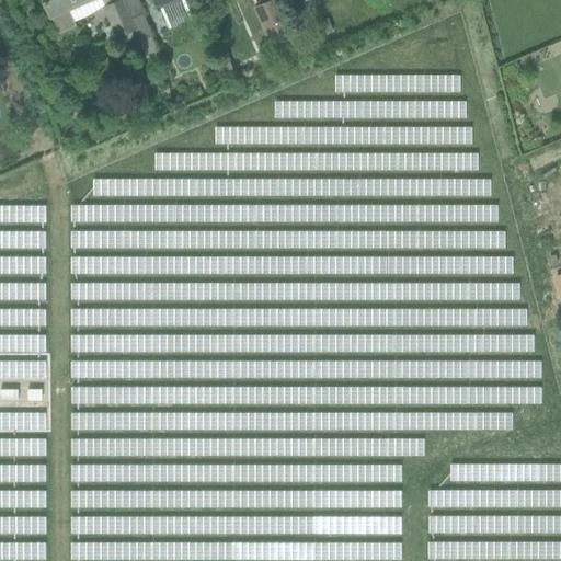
[(76,27),(68,9),(89,0),(43,0),(58,35),(63,33),(76,27)]
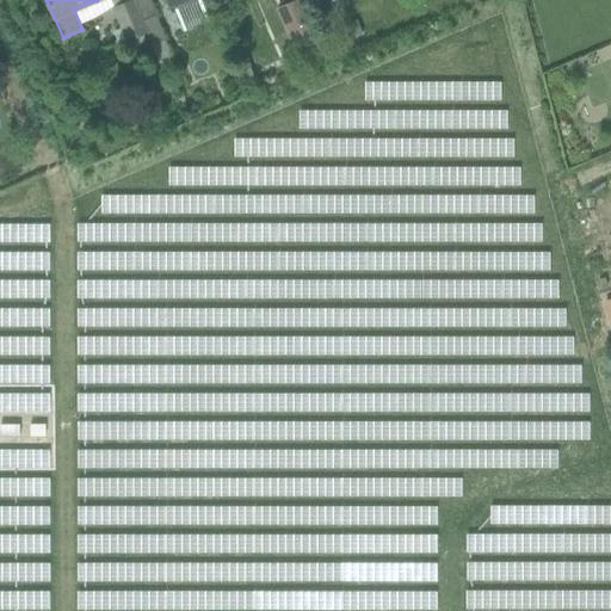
[(131,0),(133,1),(146,32),(152,45),(166,39),(156,17),(159,16),(150,0),(131,0)]
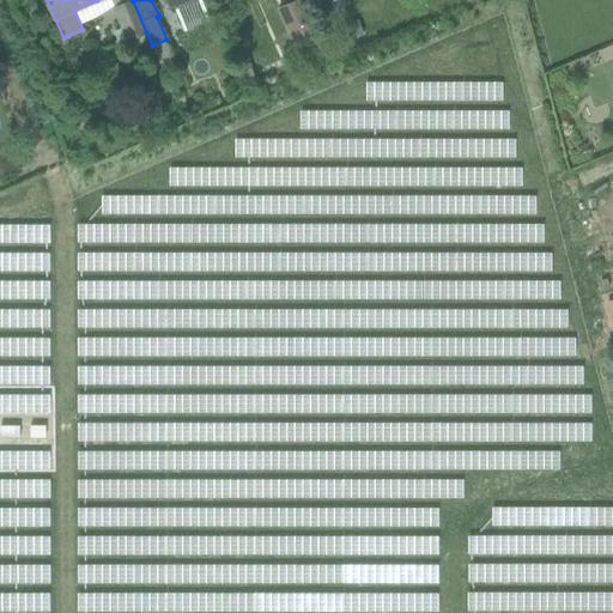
[(177,7),(188,31),(208,23),(199,0),(170,0),(175,8),(177,7)]
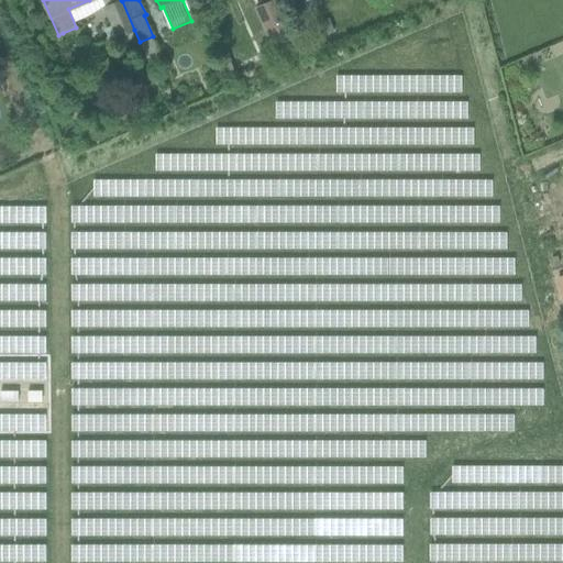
[(271,0),(254,8),(272,50),(293,41),(275,0),(271,0)]
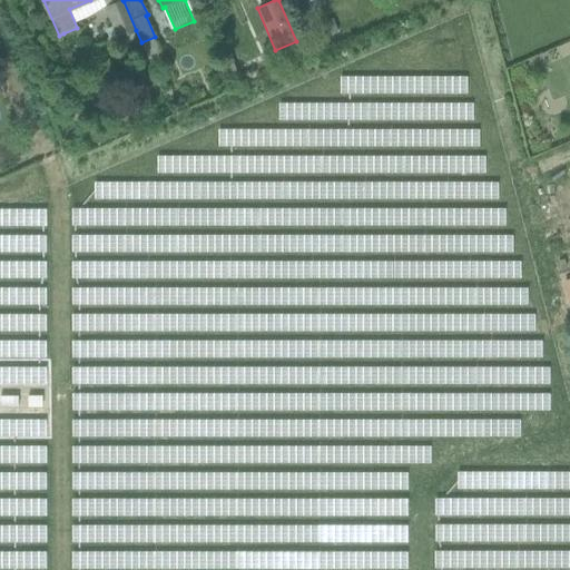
[(318,0),(305,0),(310,9),(321,5),(318,0)]
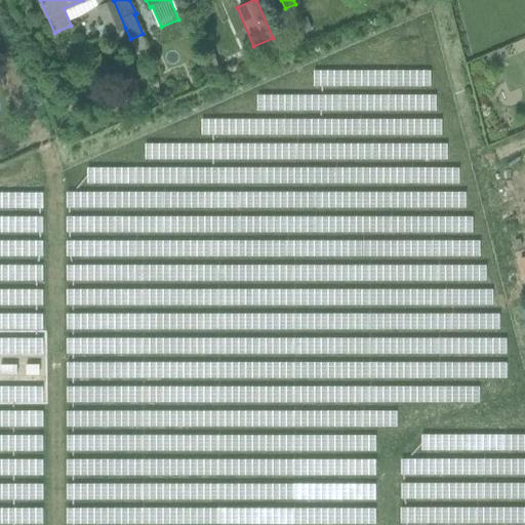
[(98,8),(110,35),(125,28),(114,1),(98,8)]
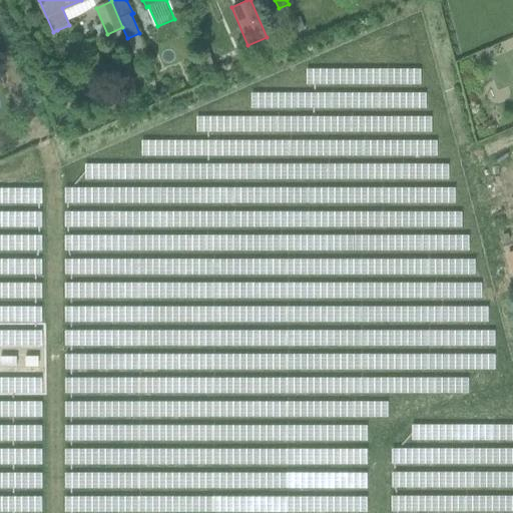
[(300,17),(290,21),(295,33),(305,29),(300,17)]
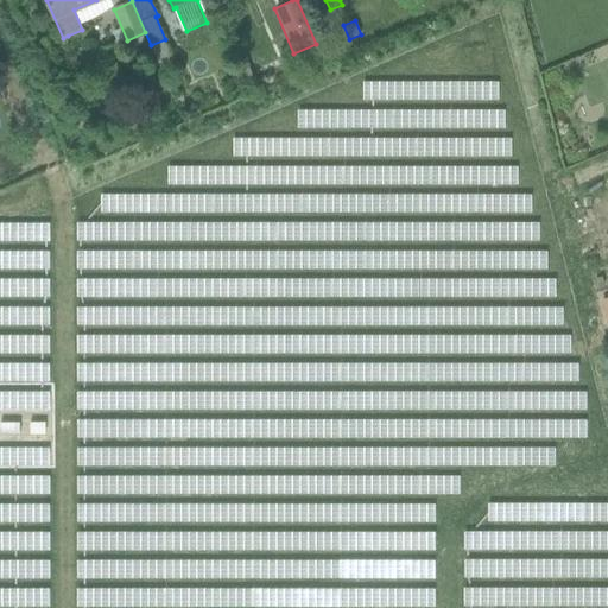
[(71,396),(57,396),(57,410),(71,410),(71,396)]
